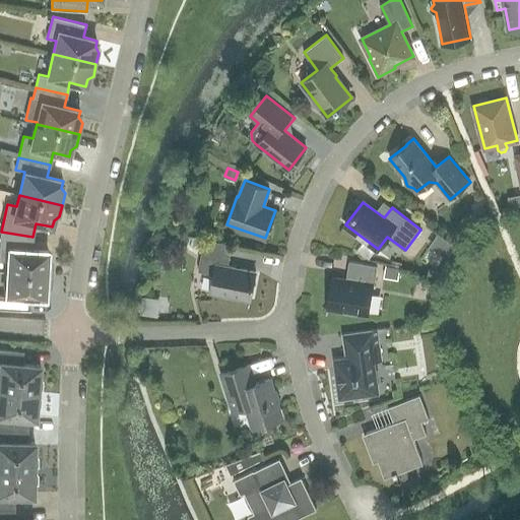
[(48,258),(48,251),(31,250),(33,237),(1,232),(0,241),(0,260),(8,261),(7,273),(52,275),(53,263),(48,258)]
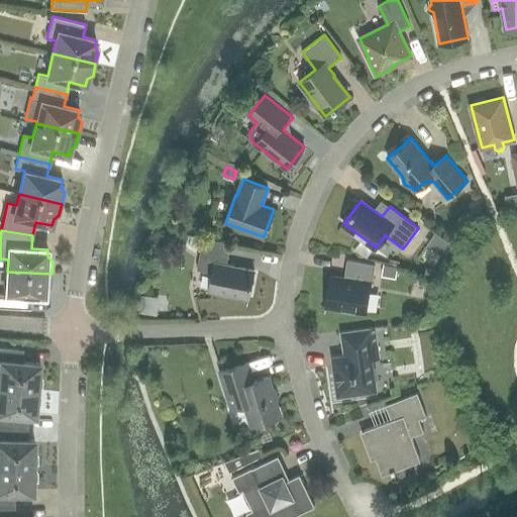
[(176,238),(164,231),(157,242),(169,249),(176,238)]
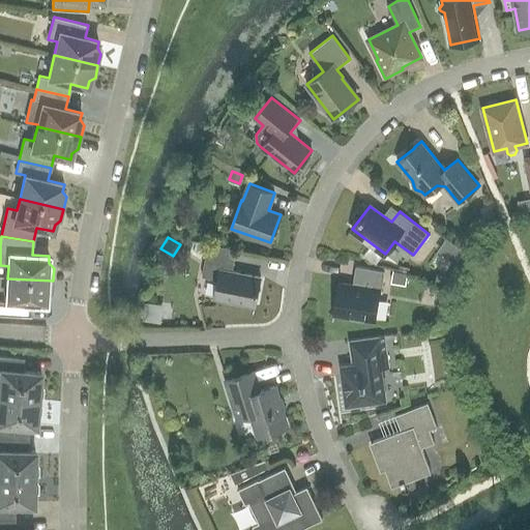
[(237,249),(208,243),(202,276),(215,278),(217,282),(214,297),(256,305),(261,277),(233,271),(237,249)]
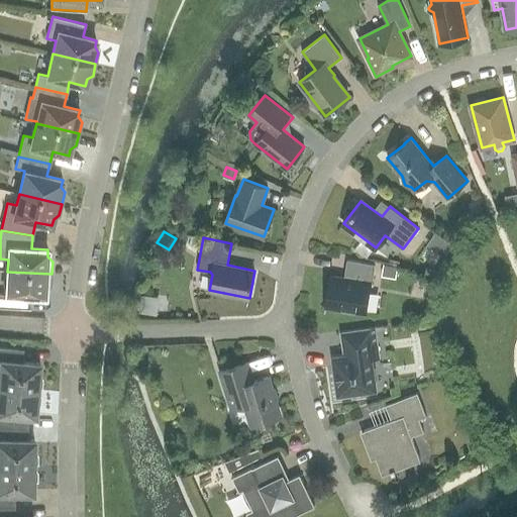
[(371,284),(372,284),(375,265),(347,260),(344,279),(330,277),(325,306),(366,312),(371,284)]
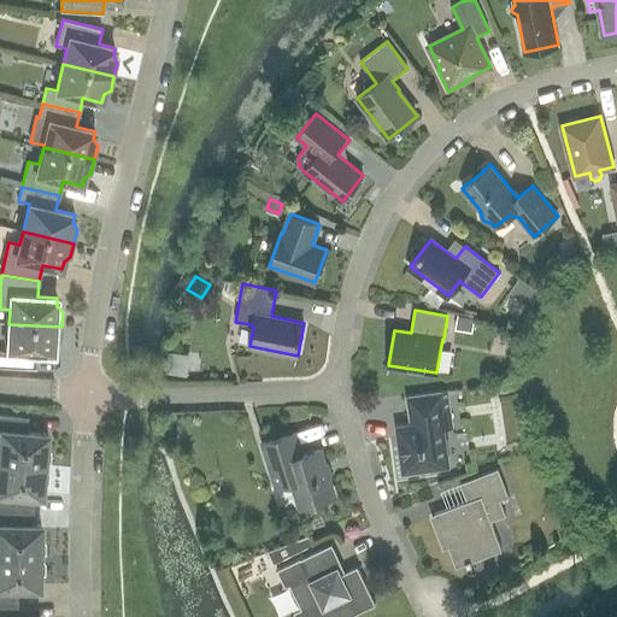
[(472,329),(475,317),(458,315),(456,327),(472,329)]
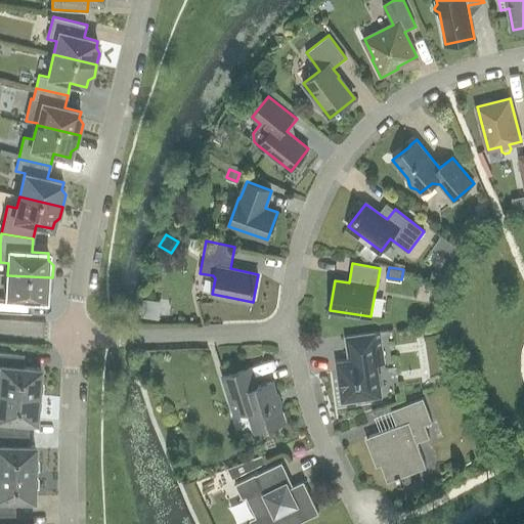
[(46,294),(51,290),(52,277),(7,275),(6,298),(0,297),(0,310),(31,313),(32,300),(46,301),(46,294)]
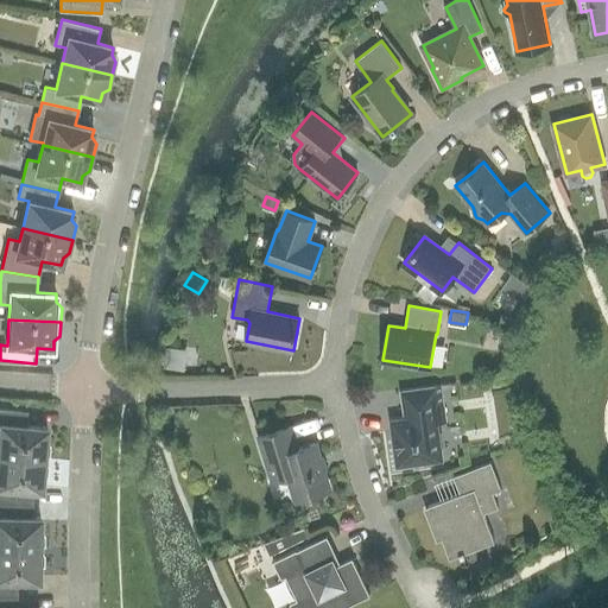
[(441,386),(401,392),(405,418),(391,420),(398,466),(400,466),(400,468),(415,466),(415,463),(443,460),(437,423),(445,422),(441,386)]
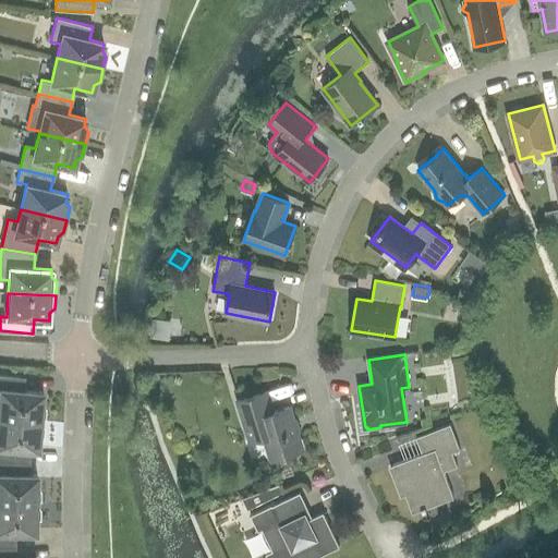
[(0,419),(41,422),(44,392),(20,390),(21,377),(0,375),(0,419)]
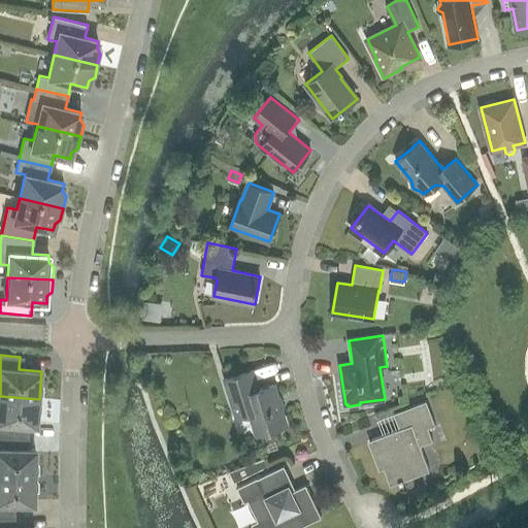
[(237,417),(251,413),(257,433),(286,425),(273,385),(258,390),(252,370),(225,378),(237,417)]
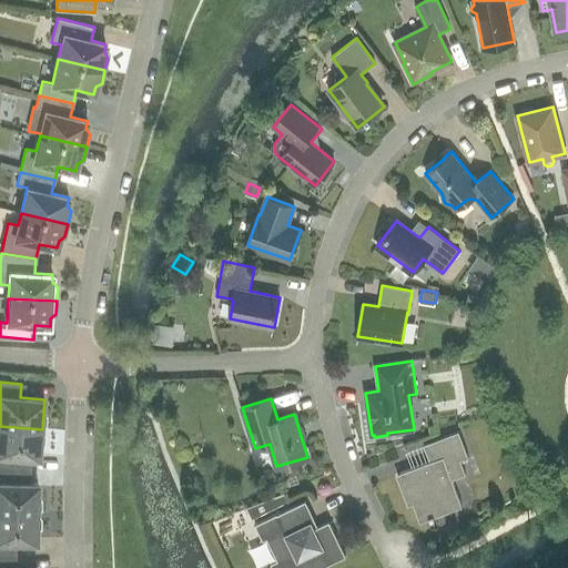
[(39,458),(42,429),(0,426),(0,468),(14,470),(14,457),(39,458)]
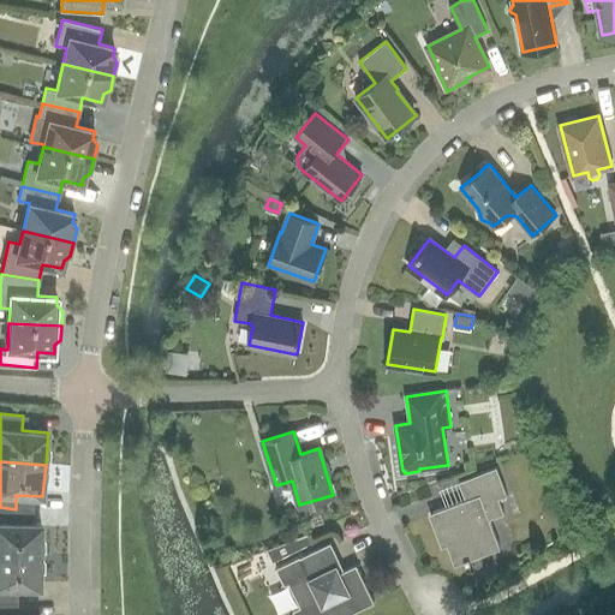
[(431,519),(440,542),(447,545),(455,566),(465,561),(466,565),(471,562),(470,560),(501,548),(490,519),(505,513),(499,499),(507,495),(496,467),(459,482),(465,500),(435,512),(431,519)]
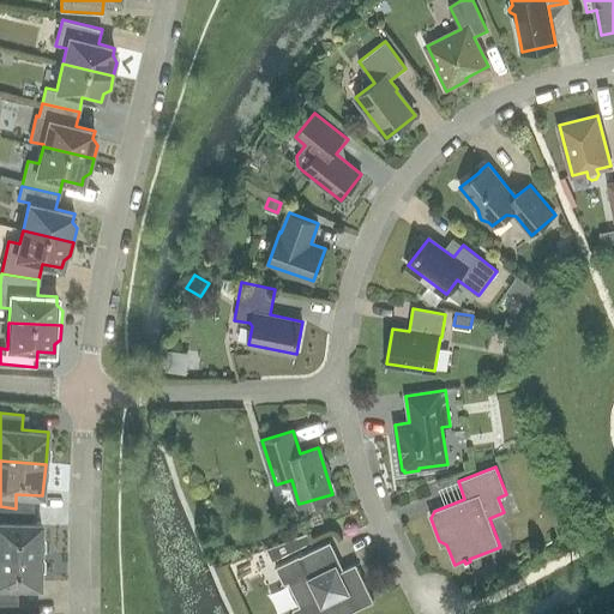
[(0,553),(41,554),(41,523),(14,522),(16,509),(0,506),(0,553)]
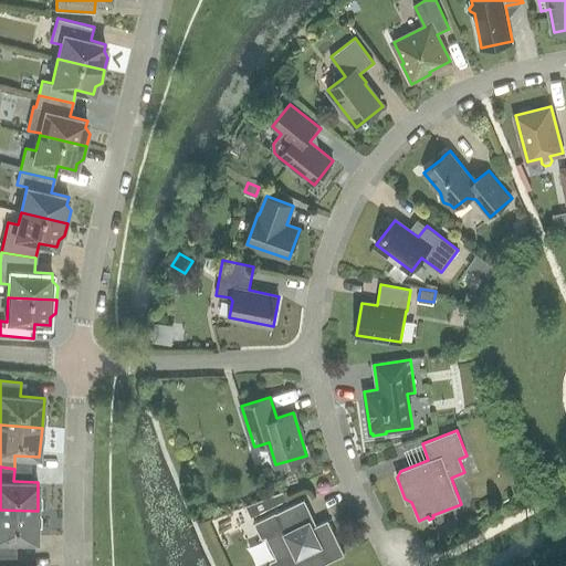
[(263,498),(245,505),(251,516),(269,507),(263,498)]
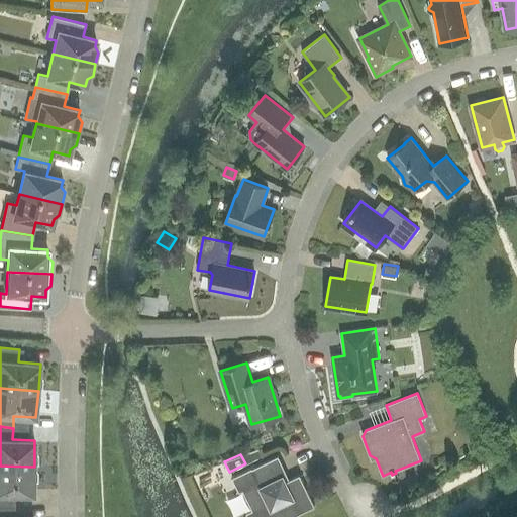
[(252,468),(232,477),(239,492),(243,490),(252,511),(248,513),(249,516),(292,516),(315,506),(300,474),(289,480),(278,457),(279,456),(278,455),(252,468)]
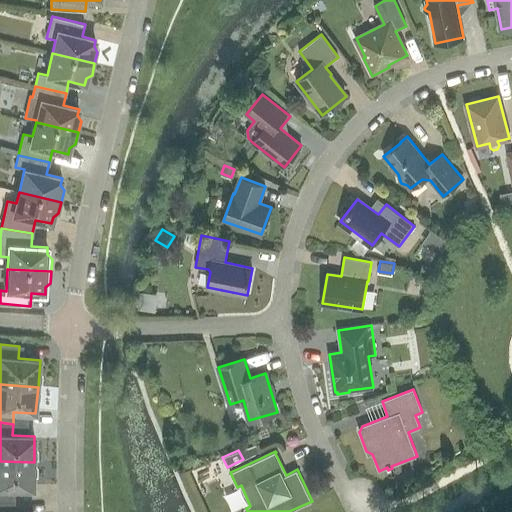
[(33,489),(34,462),(0,461),(0,501),(11,501),(11,489),(33,489)]
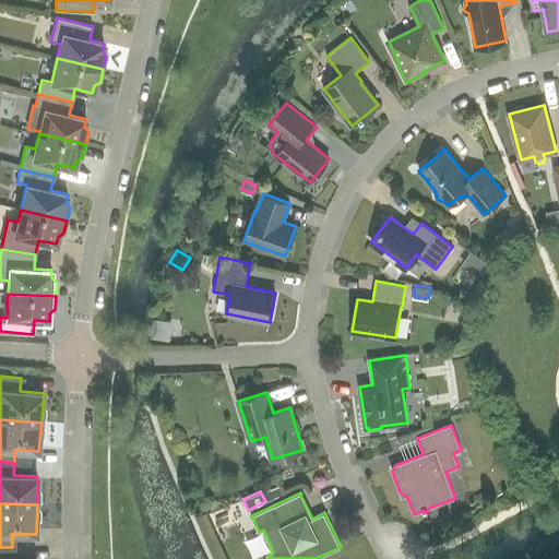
[(0,558),(12,558),(12,547),(0,547),(0,558)]
